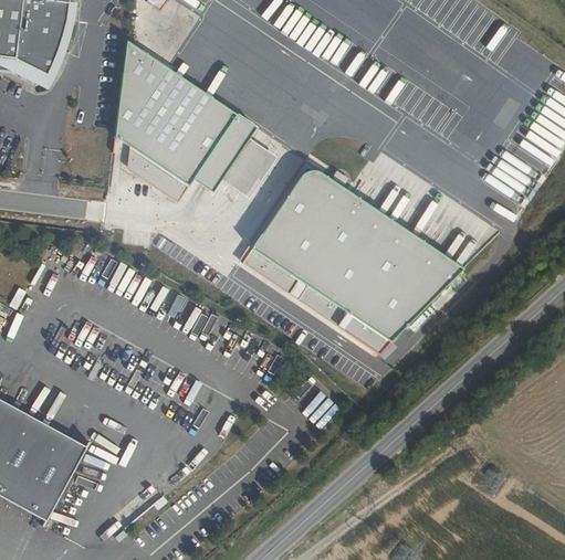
[(72,16),(73,16),(75,0),(0,0),(0,63),(16,65),(17,60),(50,76),(59,59),(62,56),(63,54),(64,50),(63,46),(69,31),(72,16)]
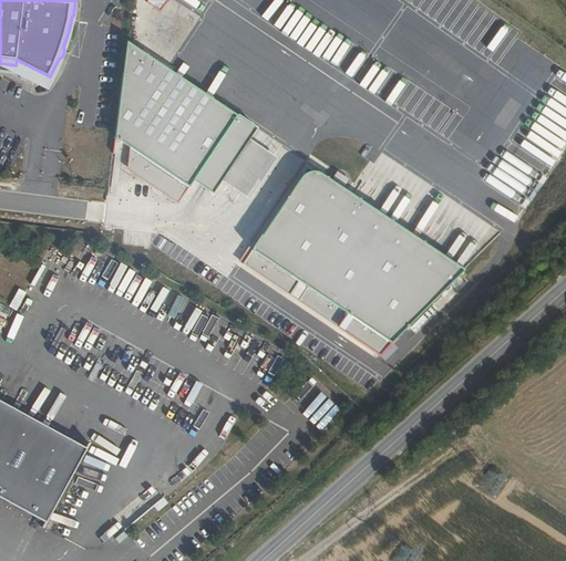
[(142,9),(137,16),(150,23),(154,17),(142,9)]
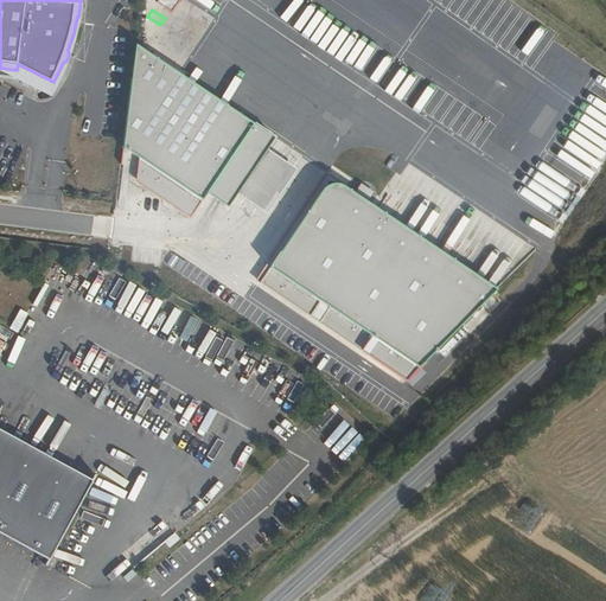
[(252,121),(138,44),(122,145),(201,196),(252,121)]
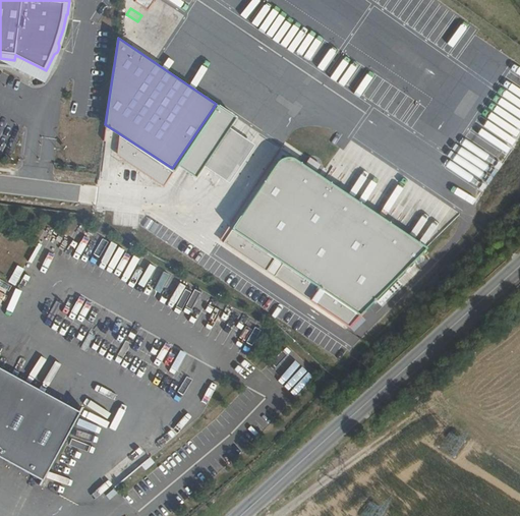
[(275,165),(233,229),(358,312),(424,246),(296,157),(289,159),(282,162),(275,165)]
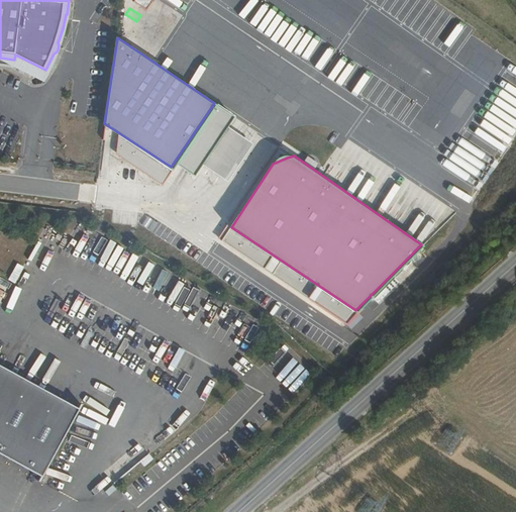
[(148,213),(144,222),(156,226),(160,217),(148,213)]
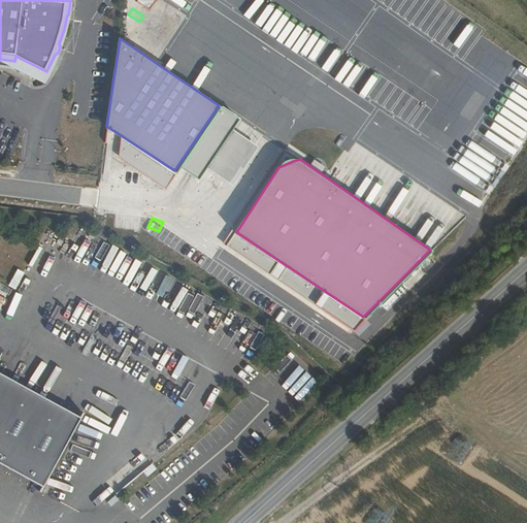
[(9,281),(15,285),(25,268),(19,264),(9,281)]
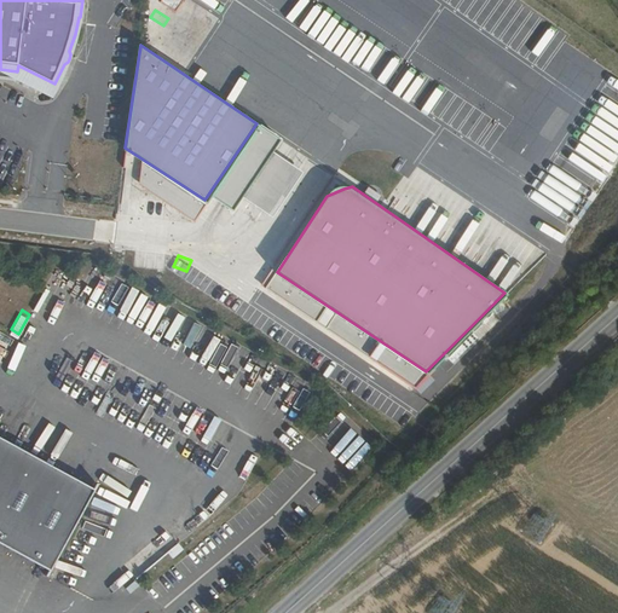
[(0,537),(51,566),(96,485),(0,432),(0,537)]
